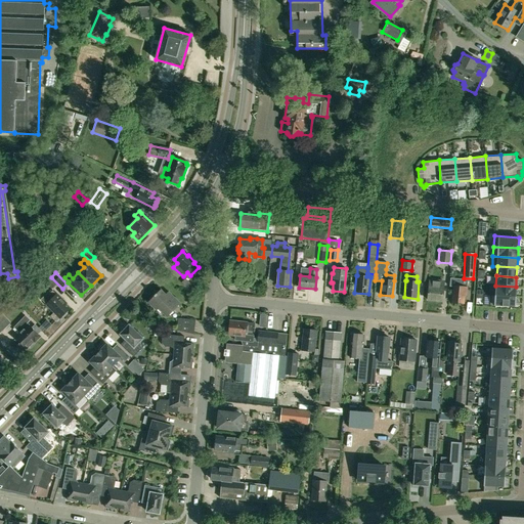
[(56,284),(48,276),(44,280),(51,289),(56,284)]
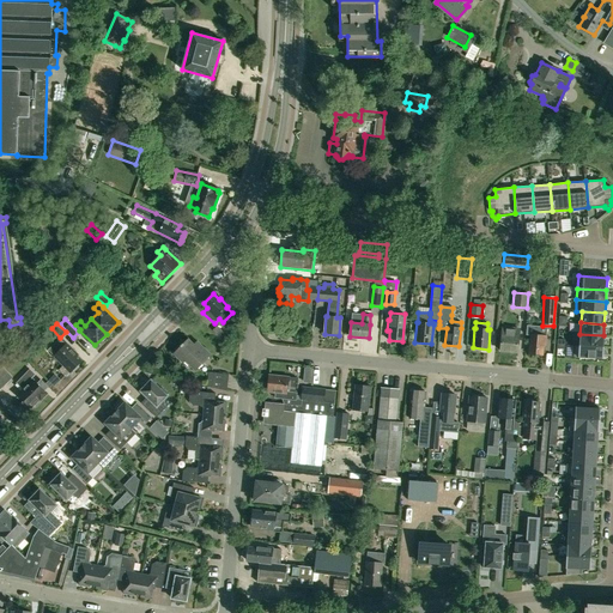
[(226,337),(217,327),(212,332),(222,341),(226,337)]
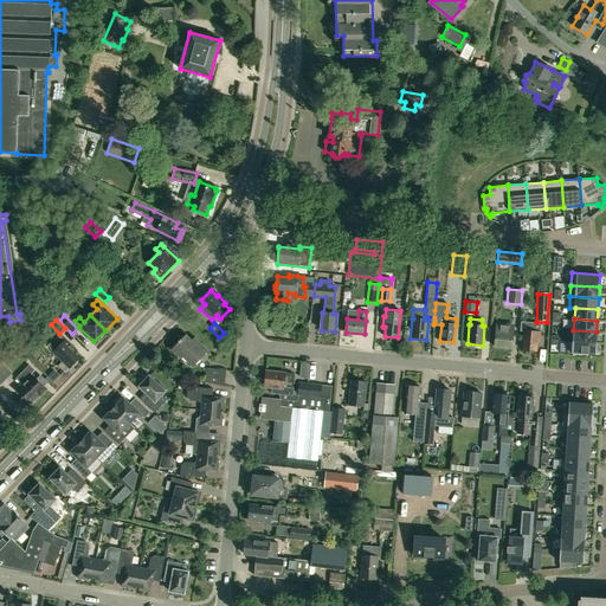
[(513,326),(496,323),(495,347),(510,348),(513,326)]
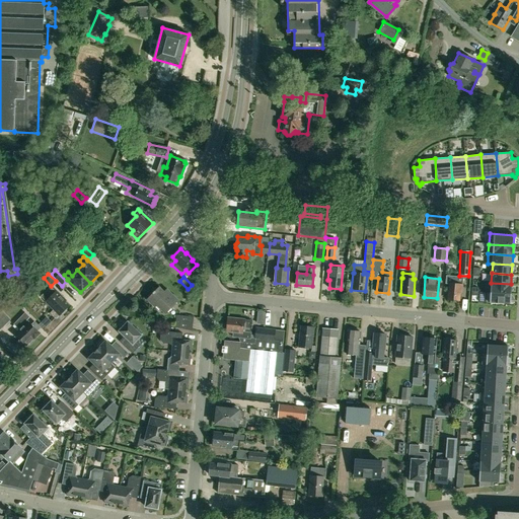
[(447,299),(460,300),(460,292),(461,293),(462,284),(461,284),(461,279),(451,278),(451,283),(448,283),(447,299)]
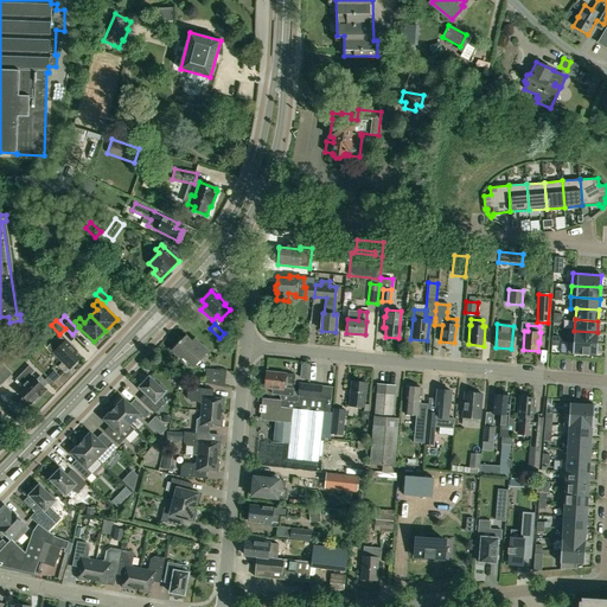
[(574,343),(596,344),(598,332),(574,331),(574,342),(574,343)]
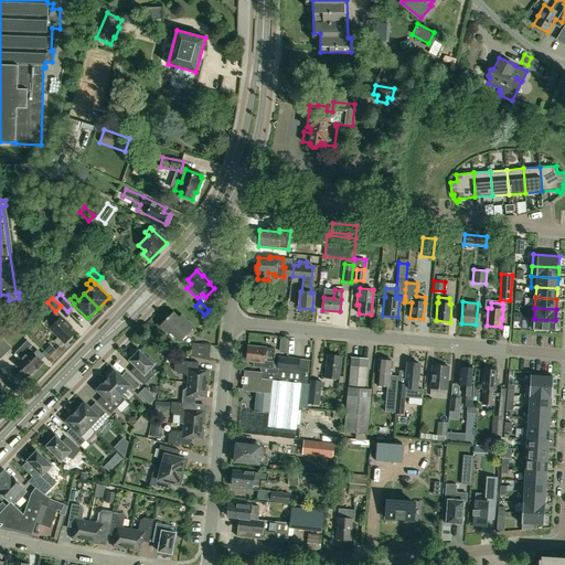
[(75,332),(71,328),(72,327),(62,317),(61,318),(56,313),(53,317),(52,316),(44,322),(59,338),(54,341),(60,347),(64,342),(64,343),(75,332)]
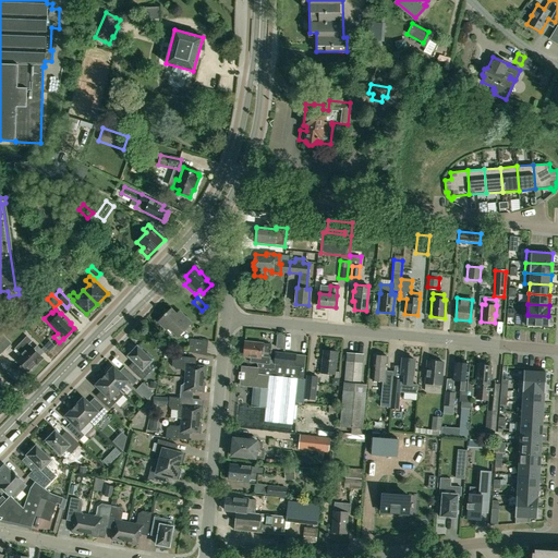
[(159,318),(160,319),(159,322),(167,329),(169,327),(178,337),(191,323),(179,311),(177,314),(171,310),(167,313),(166,313),(165,315),(164,314),(159,318)]
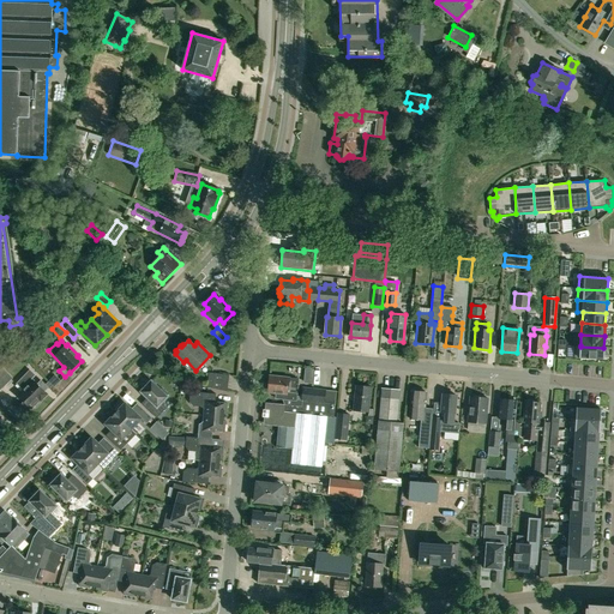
[(603,360),(603,348),(581,347),(581,345),(575,345),(575,357),(603,360)]
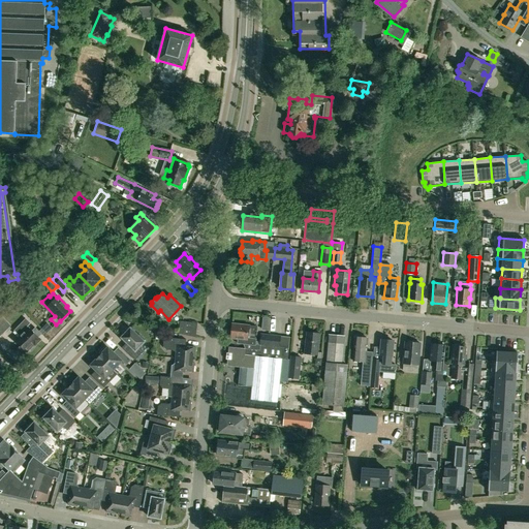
[(30,350),(33,347),(33,345),(34,343),(35,344),(39,340),(37,337),(40,334),(35,329),(31,332),(27,327),(30,323),(25,318),(14,330),(21,336),(16,341),(21,345),(17,349),(23,354),(27,350),(30,350)]
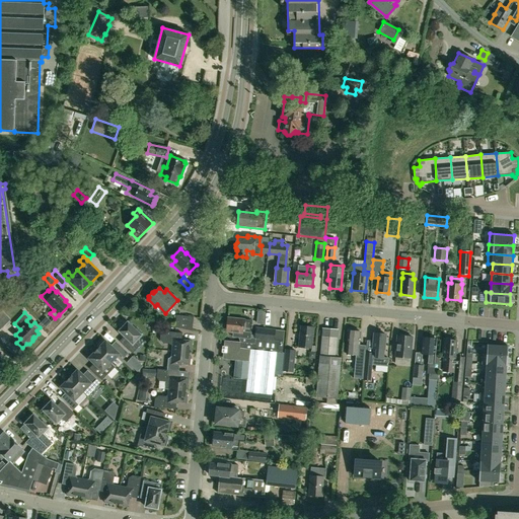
[(174,326),(192,330),(194,317),(176,314),(174,326)]
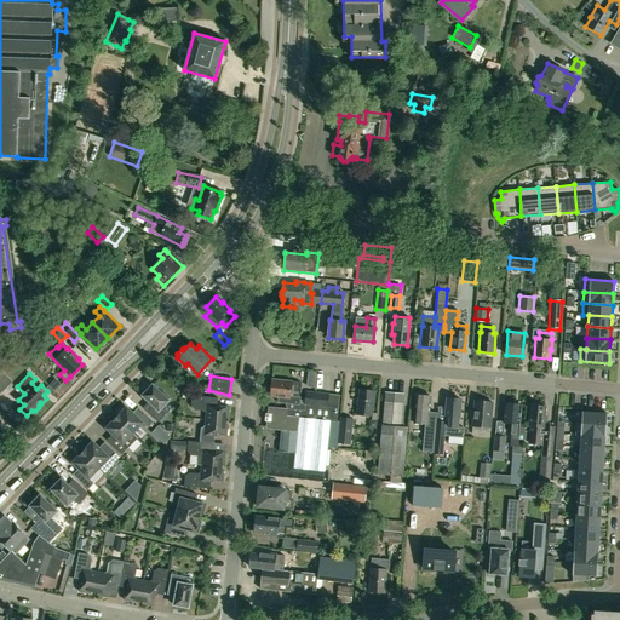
[(300,397),(302,383),(292,382),(281,380),(280,380),(273,379),(270,396),(279,396),(277,402),(286,403),(290,403),(291,396),(300,397)]
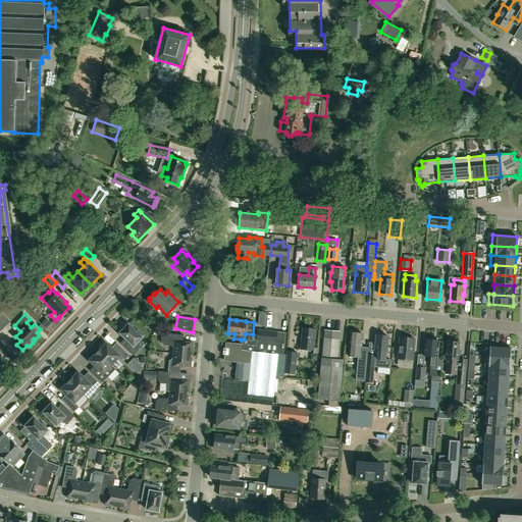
[(137,343),(142,337),(141,335),(143,334),(138,330),(136,331),(128,324),(127,325),(124,325),(121,328),(121,331),(119,333),(127,341),(122,346),(133,356),(142,347),(137,343)]
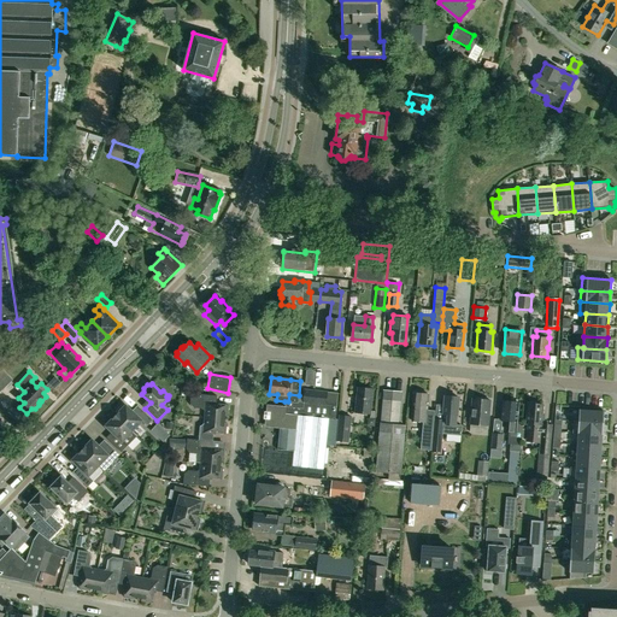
[(357,387),(354,412),(370,413),(372,389),(357,387)]
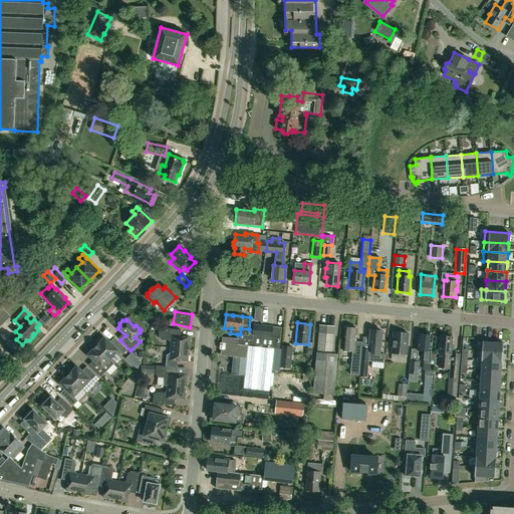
[(252,340),(239,338),(225,337),(223,355),(233,356),(231,374),(244,375),(243,388),(269,391),(271,370),(279,371),(281,349),(279,348),(281,327),(253,325),(252,335),(252,340)]
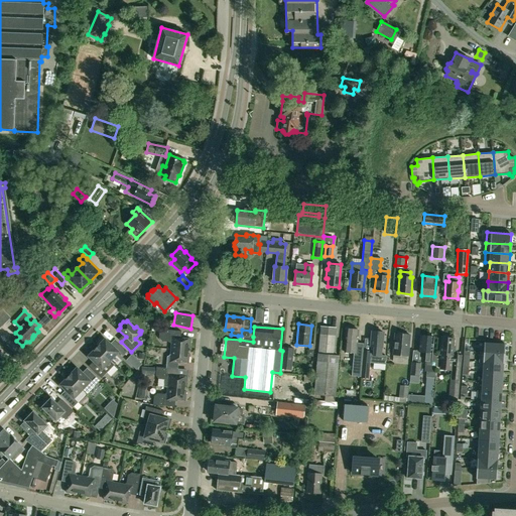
[(320,327),(317,356),(317,362),(314,394),(335,396),(338,364),(339,356),(333,356),(336,328),(320,327)]
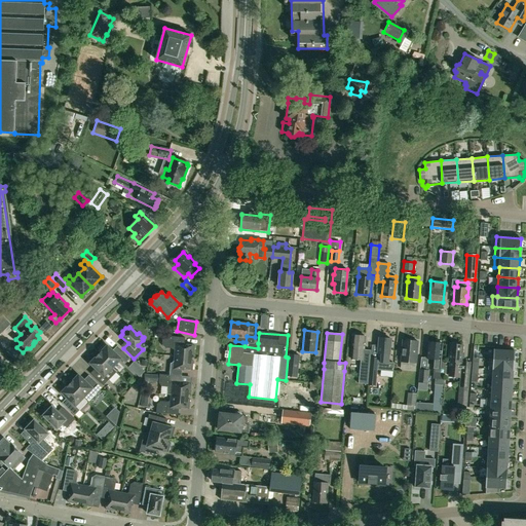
[(352,337),(350,359),(364,360),(365,336),(352,335),(352,337)]
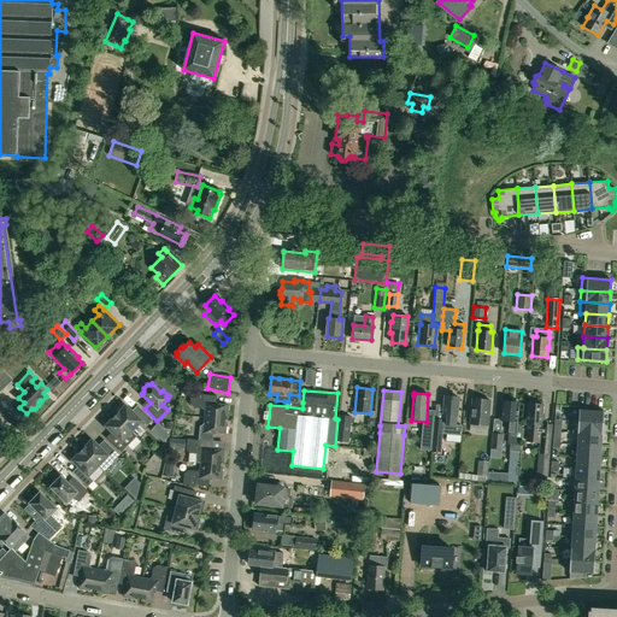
[(205,411),(204,417),(224,419),(224,416),(227,416),(228,405),(218,404),(216,403),(217,395),(191,394),(191,404),(194,407),(203,409),(205,411)]
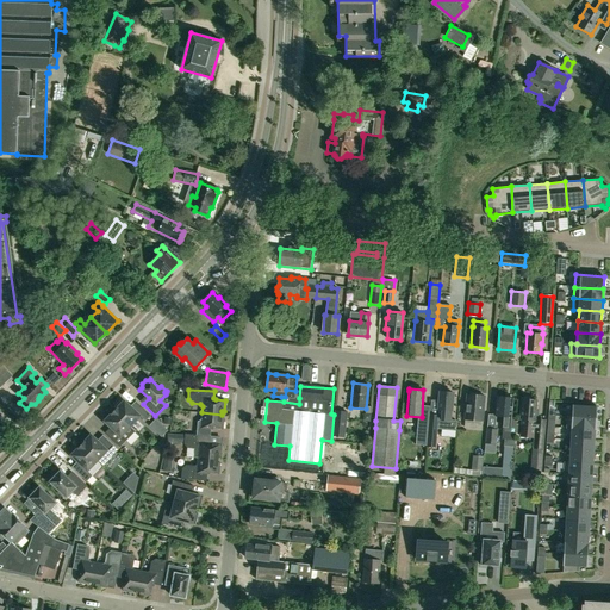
[(285,397),(281,397),(284,402),(299,404),(299,398),(294,397),(296,391),(286,390),(285,397)]
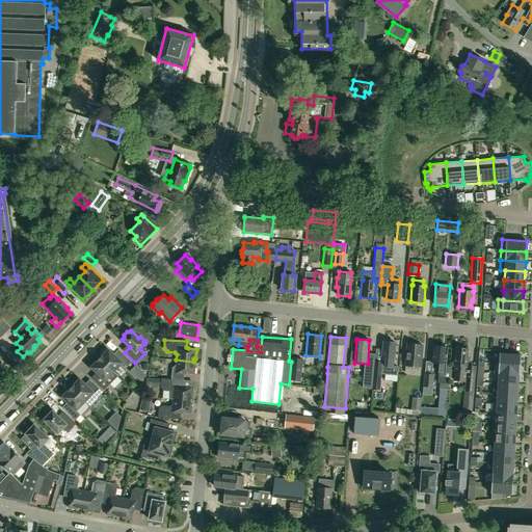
[(384,373),(397,374),(398,367),(392,366),(393,357),(394,357),(395,342),(383,341),(382,356),(386,357),(384,373)]
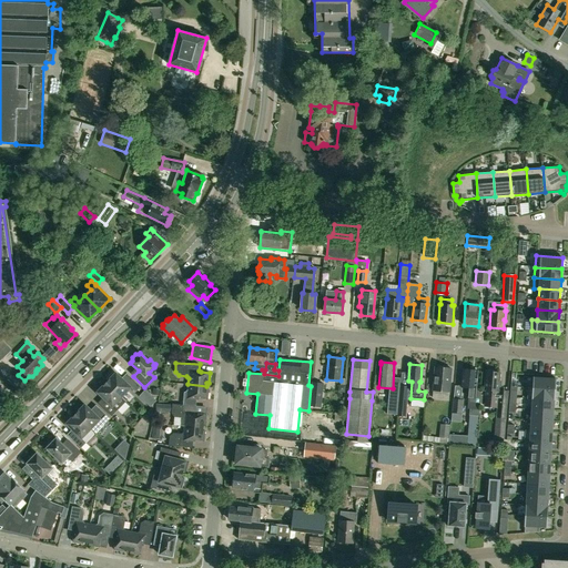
[(448,401),(449,392),(450,368),(443,367),(443,366),(437,366),(435,366),(434,375),(433,384),(433,391),(432,398),(448,401)]
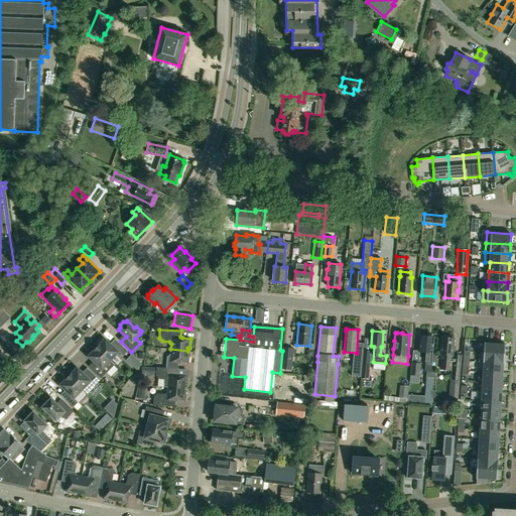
[(433,337),(427,336),(426,335),(423,335),(421,336),(420,336),(418,352),(426,352),(425,361),(426,361),(430,361),(431,354),(431,353),(433,337)]
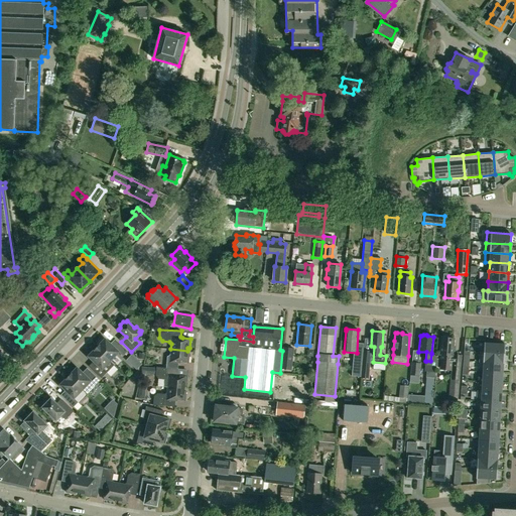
[(99,346),(97,348),(110,361),(119,352),(123,356),(128,351),(115,339),(110,344),(103,337),(97,344),(99,346)]
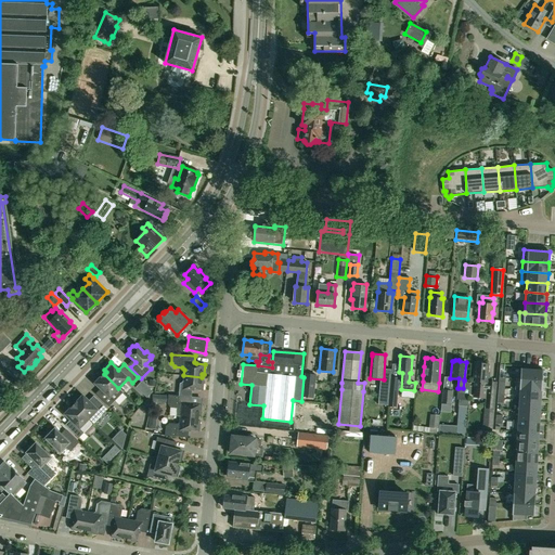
[(478,362),(477,363),(475,363),(473,381),(475,381),(474,397),(486,398),(485,407),(487,407),(493,408),(495,386),(495,382),(488,381),(489,373),(487,372),(488,364),(481,363),(480,362),(478,362)]
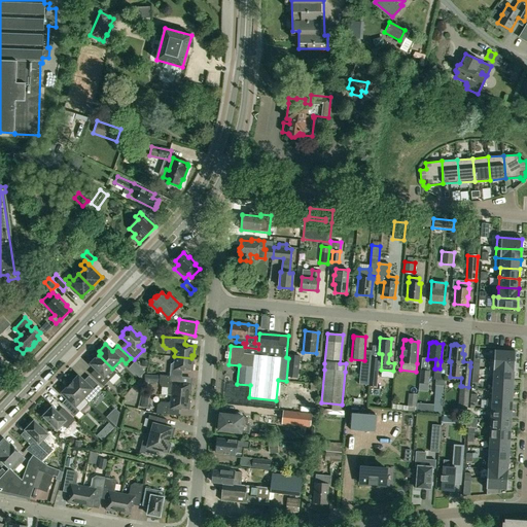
[(494,360),(515,361),(515,351),(495,350),(494,359),(494,360)]
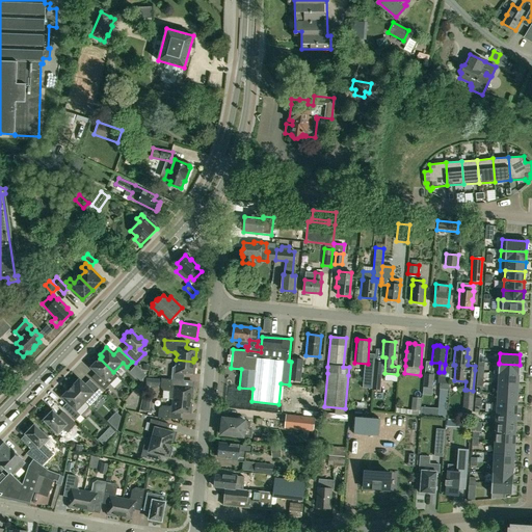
[(94,379),(104,390),(118,376),(113,372),(100,358),(98,361),(96,358),(89,366),(97,372),(99,374),(94,379)]
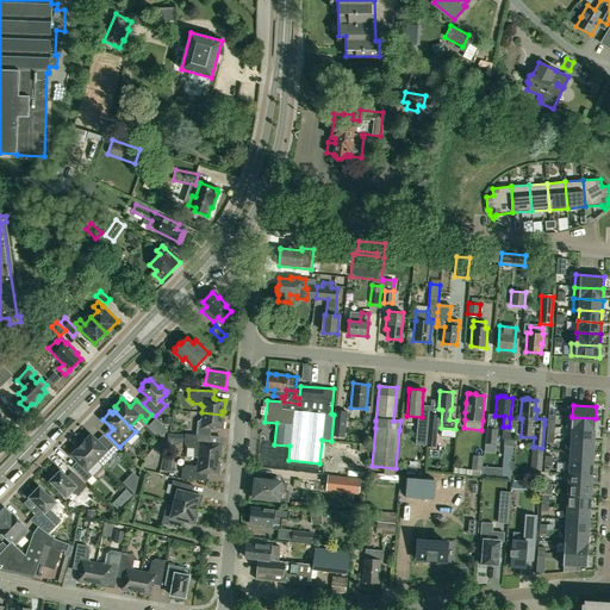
[(336,411),(332,435),(344,437),(348,412),(336,411)]
